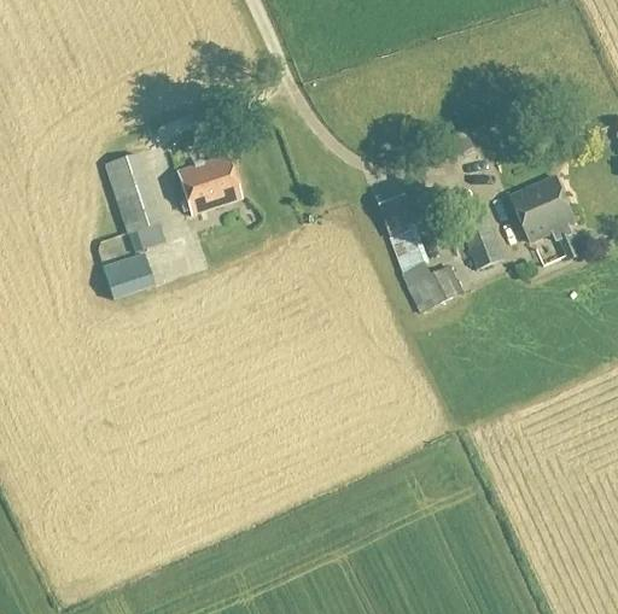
[(136,153),(105,164),(127,233),(159,222),(136,153)]
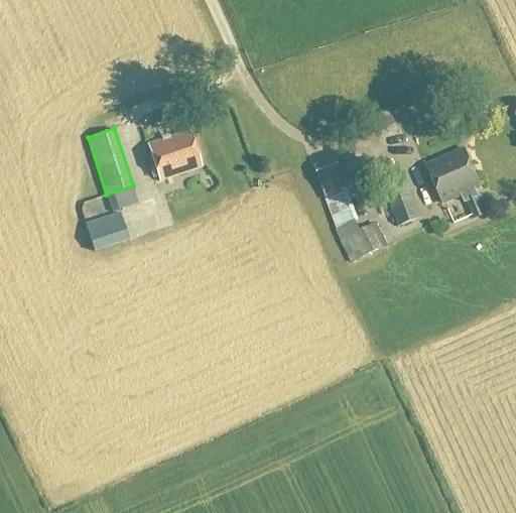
[(147,142),(159,179),(201,164),(188,128),(147,142)]
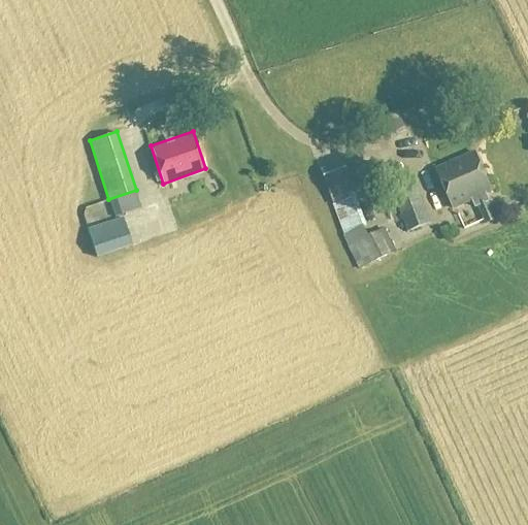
[(495,217),(488,198),(486,192),(491,190),(473,151),(436,167),(454,206),(471,198),(473,204),(476,203),(484,223),(495,217)]
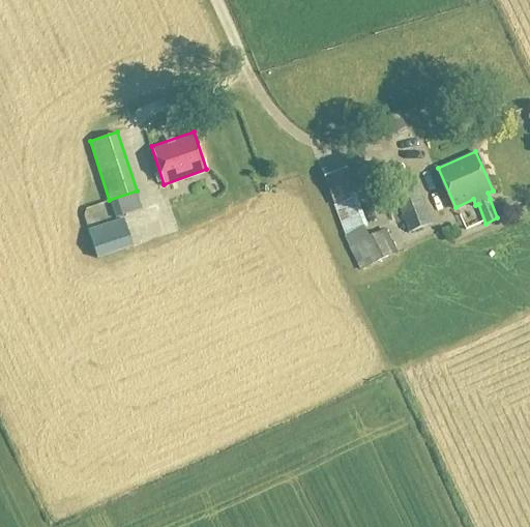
[(346,160),(321,170),(333,202),(357,193),(346,160)]
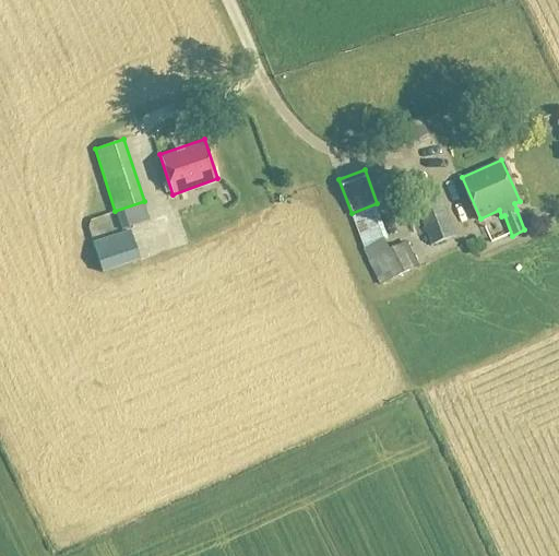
[(413,192),(427,226),(432,243),(455,233),(436,184),(413,192)]
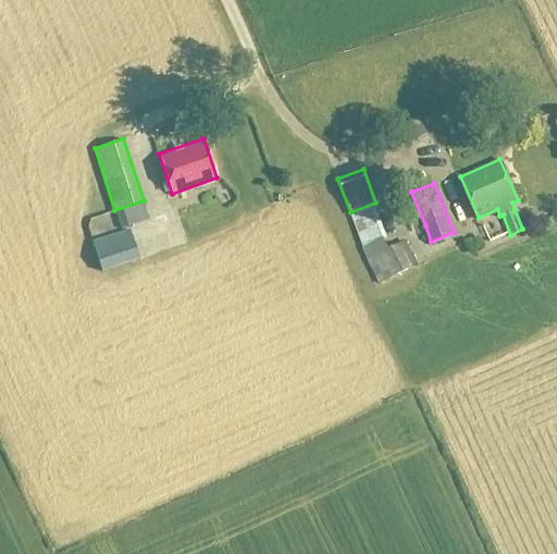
[(144,248),(134,223),(106,236),(115,260),(144,248)]
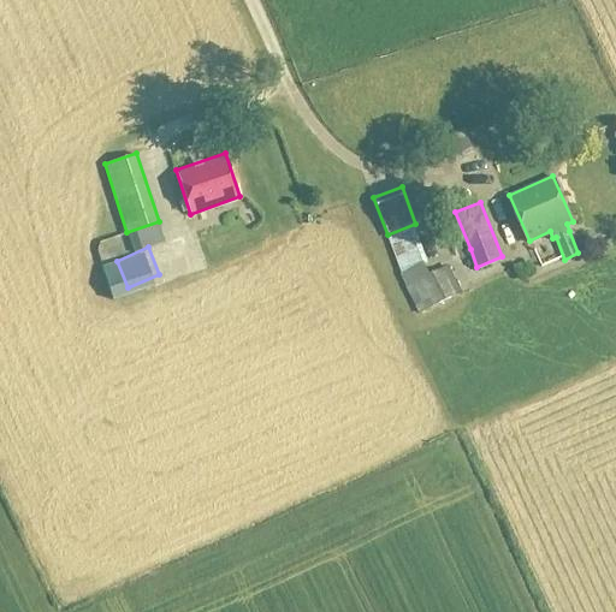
[(419,310),(455,293),(460,290),(448,265),(442,267),(432,272),(422,249),(396,259),(400,272),(407,285),(419,310)]
